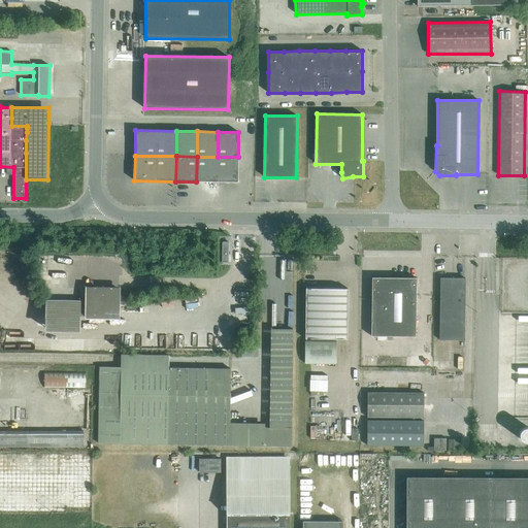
[(217,182),(218,157),(197,157),(196,182),(217,182)]
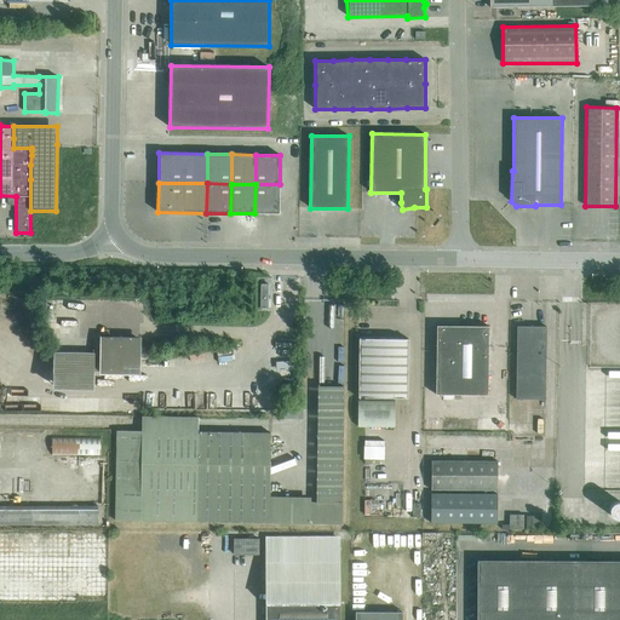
[(280,214),(280,184),(256,184),(254,213),(280,214)]
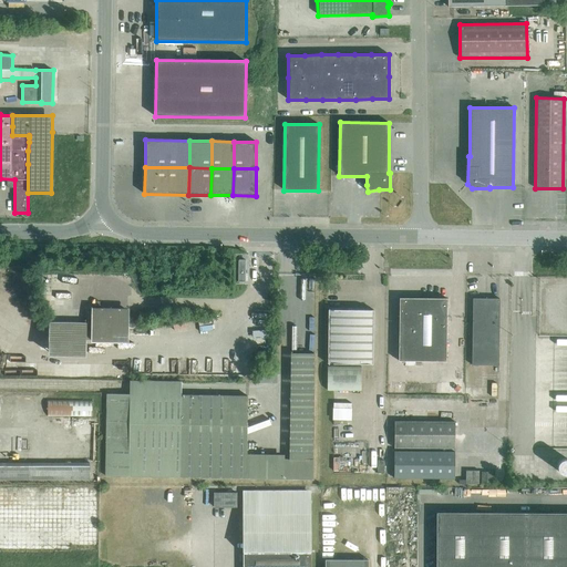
[(238,259),(237,280),(246,280),(246,259),(238,259)]
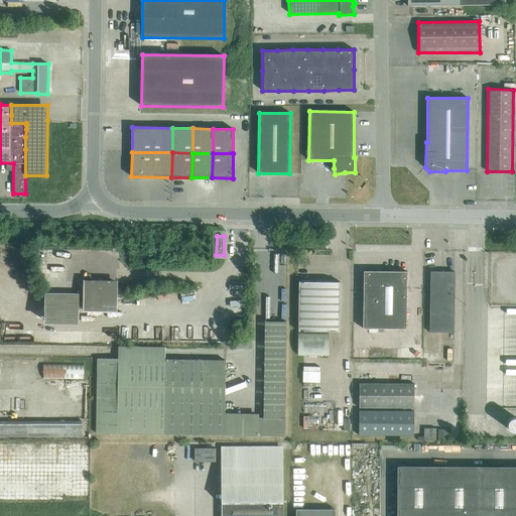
[(406,329),(406,271),(364,271),(363,329),(406,329)]
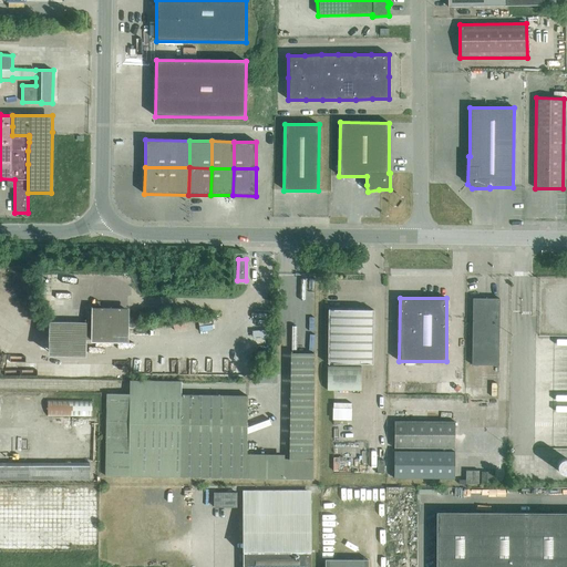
[(498,368),(498,299),(473,298),(472,367),(498,368)]
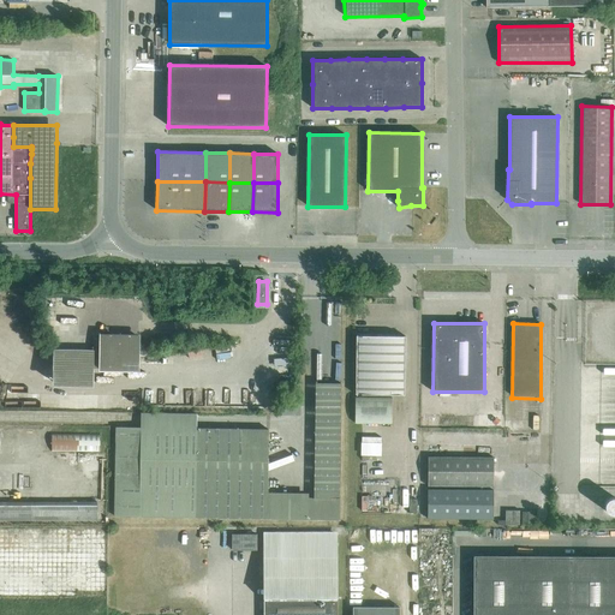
[(405,395),(405,336),(356,335),(356,395),(405,395)]
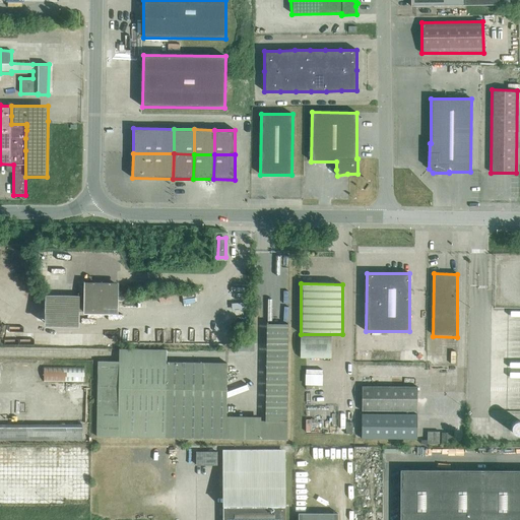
[(78,325),(78,311),(84,311),(84,312),(117,313),(117,299),(122,300),(122,290),(118,290),(118,285),(84,284),(84,288),(78,287),(78,298),(46,297),(46,324),(78,325)]
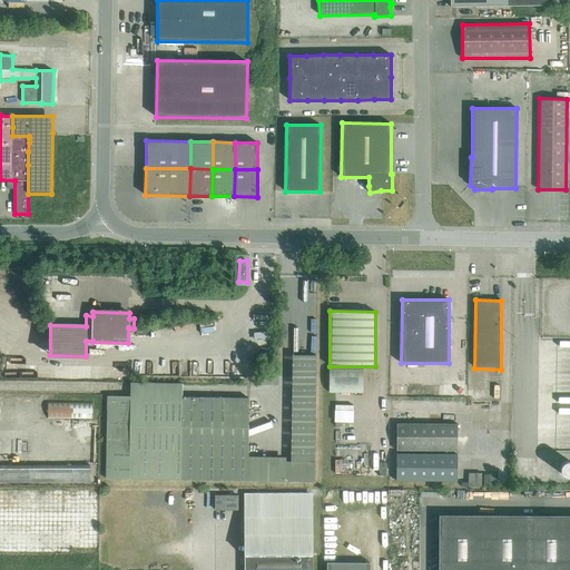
[(292,377),(291,461),(305,461),(315,461),(315,377),(316,355),(293,355),(292,377)]
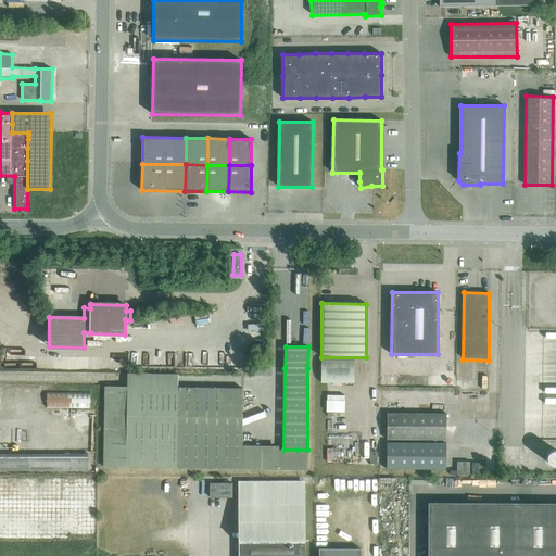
[(320,358),(320,382),(353,382),(354,358),(320,358)]
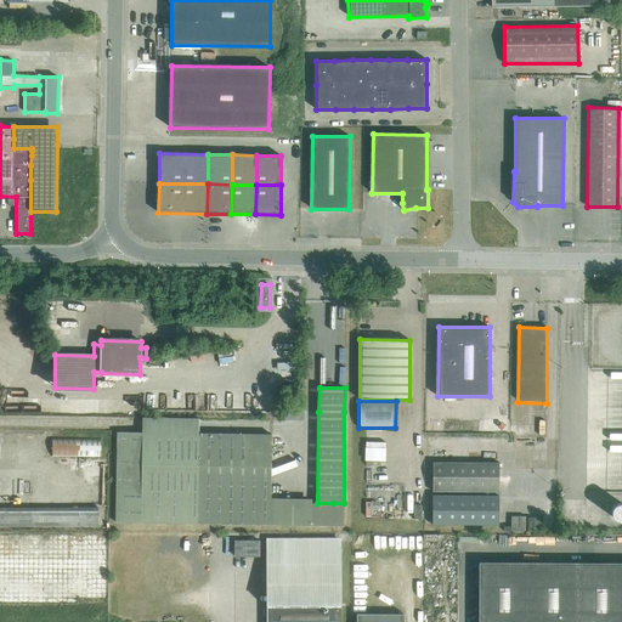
[(116,521),(310,526),(310,503),(312,503),(312,499),(271,498),(271,434),(198,433),(199,418),(142,417),(142,433),(117,433),(116,521)]
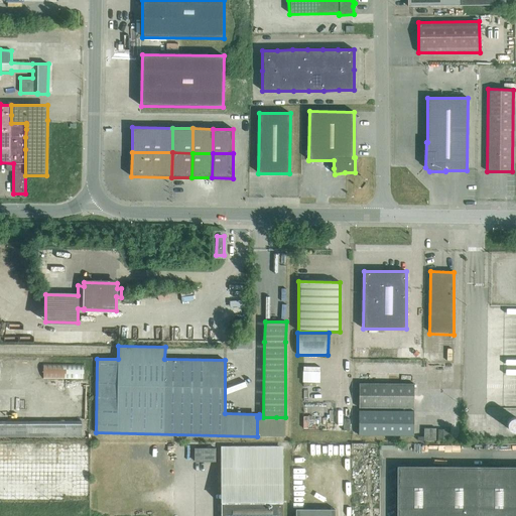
[(43,364),(43,379),(84,379),(84,363),(43,364)]
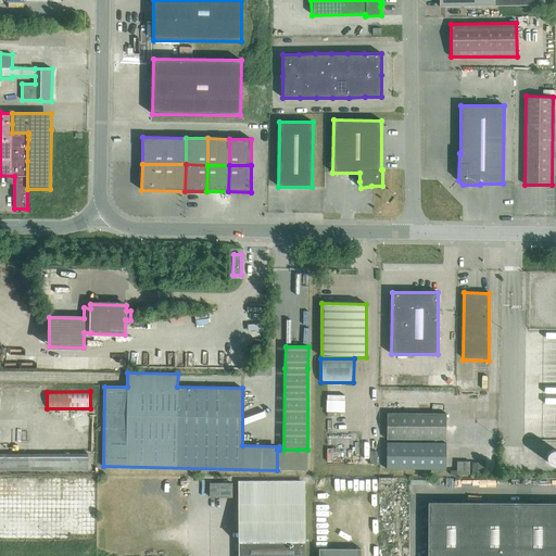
[(445,440),(446,414),(387,413),(387,440),(445,440)]
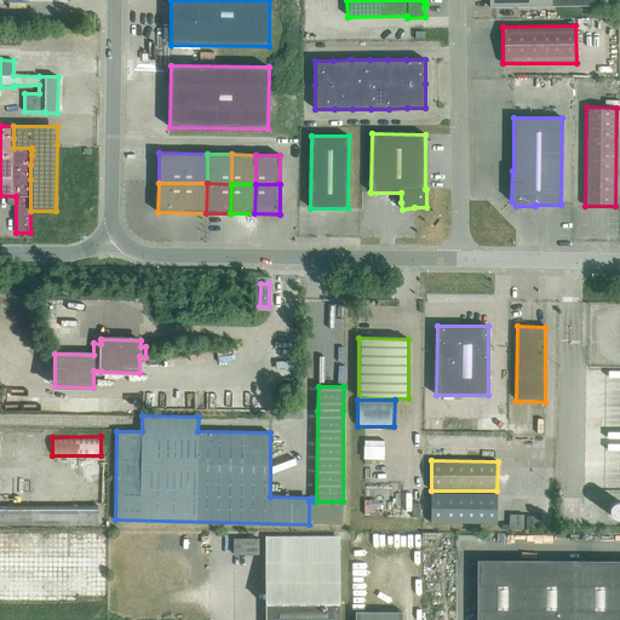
[(497,523),(497,494),(431,493),(431,523),(497,523)]
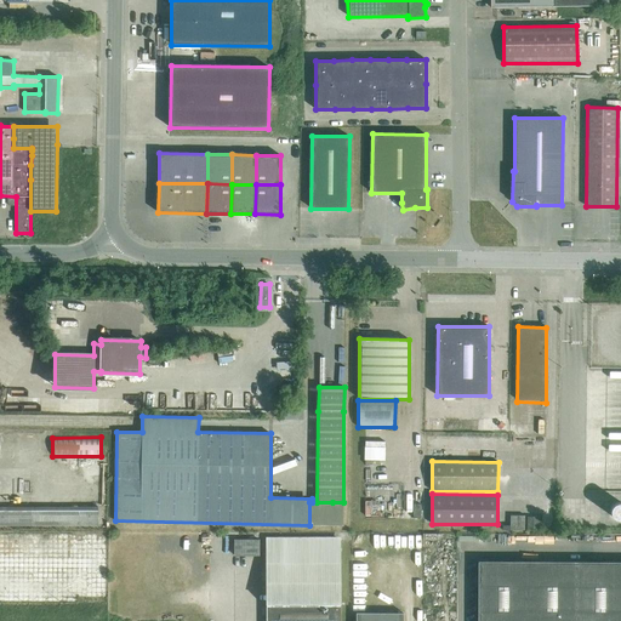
[(620,503),(619,503),(617,503),(615,505),(614,506),(611,507),(611,508),(610,511),(610,513),(611,514),(611,517),(614,518),(615,519),(617,520),(619,520),(620,520),(620,519),(620,503)]
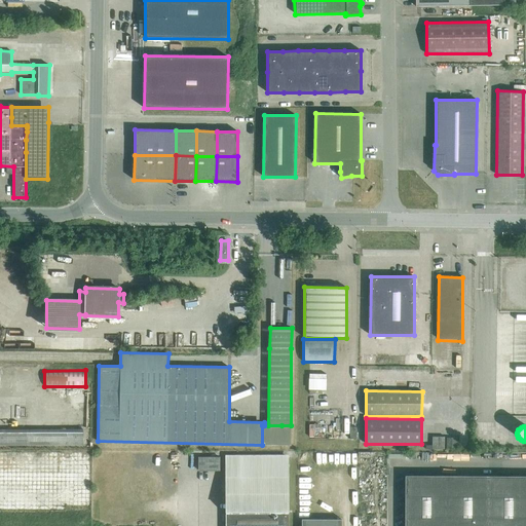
[(0,444),(82,445),(82,429),(0,428),(0,444)]
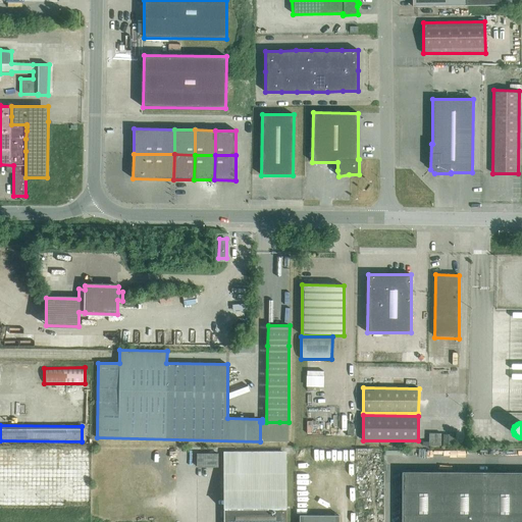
[(197,466),(218,466),(218,454),(197,454),(197,466)]
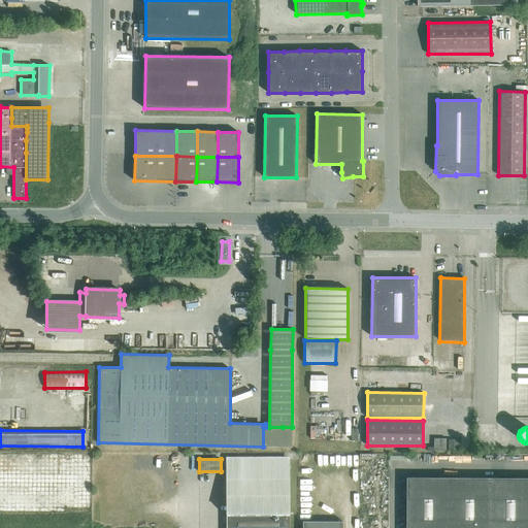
[(289,527),(289,515),(289,459),(226,460),(226,516),(226,527),(289,527)]
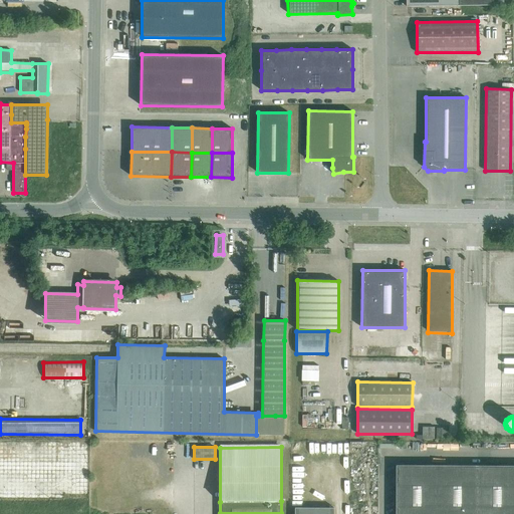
[(513,513),(513,465),(397,465),(396,513),(513,513)]
